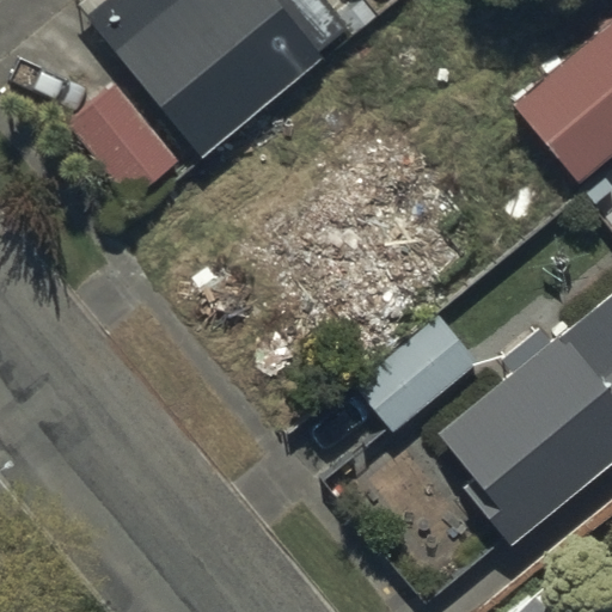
[(348,20),(330,0),(85,0),(80,5),(134,69),(68,124),(129,197),(194,144),(203,154),(323,54),(317,47),(348,20)]
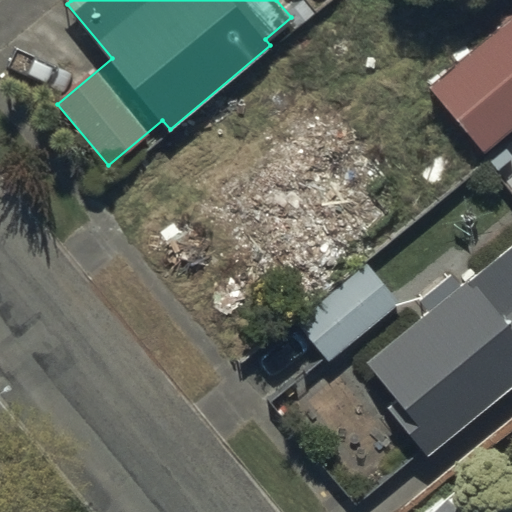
[(511,128),(511,17),(427,89),(482,153),(511,128)]
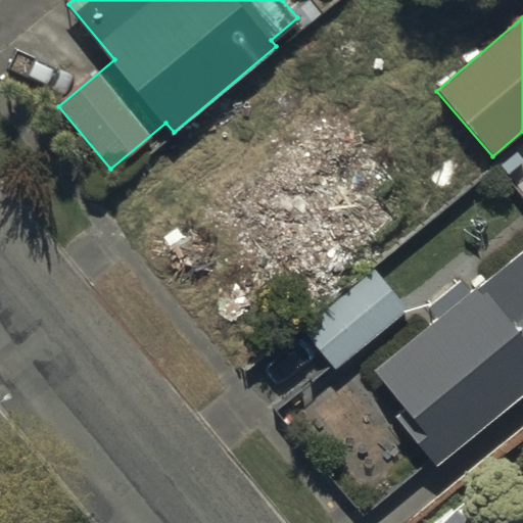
[(407,227),(331,137),(277,182),(266,170),(229,200),(241,215),(235,221),(314,314),(299,327),(335,370),(403,312),(363,264),(407,227)]
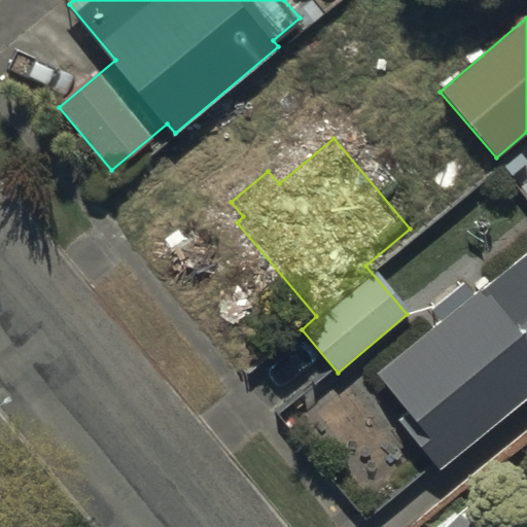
[(526,249),(522,243),(460,291),(454,283),(423,307),(430,316),(362,370),(395,411),(386,418),(427,469),(453,449),(476,477),(526,435),(526,249)]
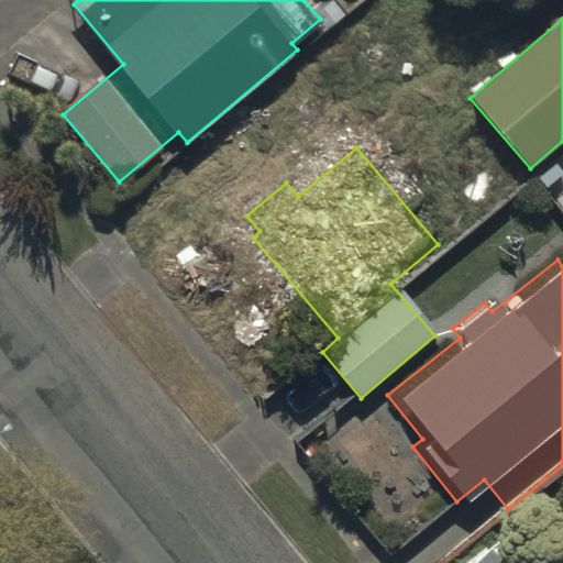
[(490,556),(482,562),(550,562),(520,525),(486,551),(490,556)]
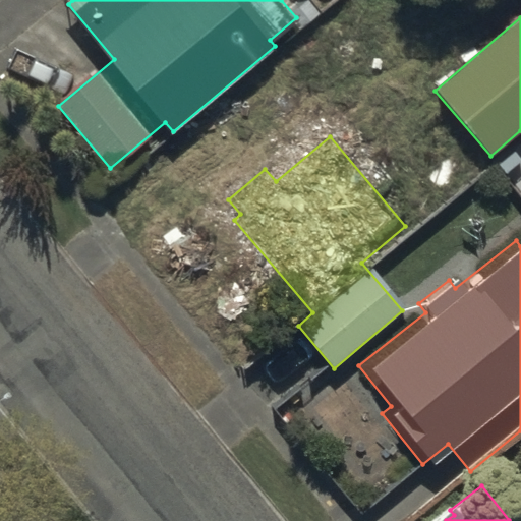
All buildings are outlined.
